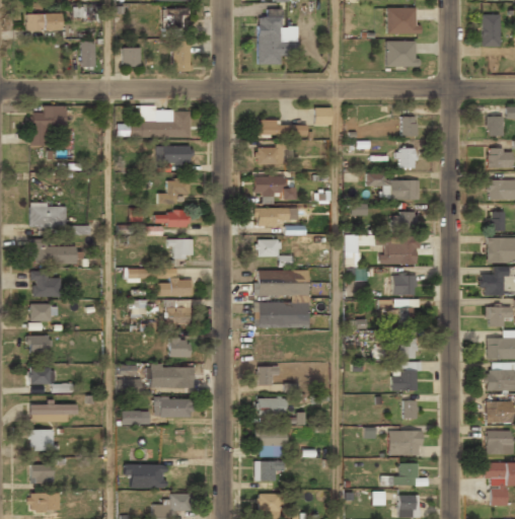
[(74,5),(75,17),(86,17),(86,21),(99,20),(98,4),(74,5)]
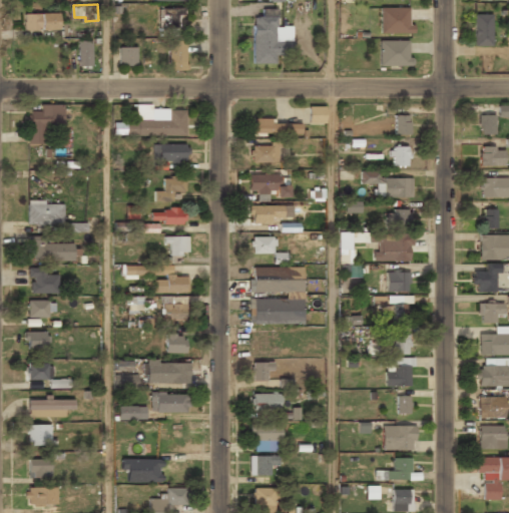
[(414,7),(382,7),(382,33),(414,33),(414,7)]
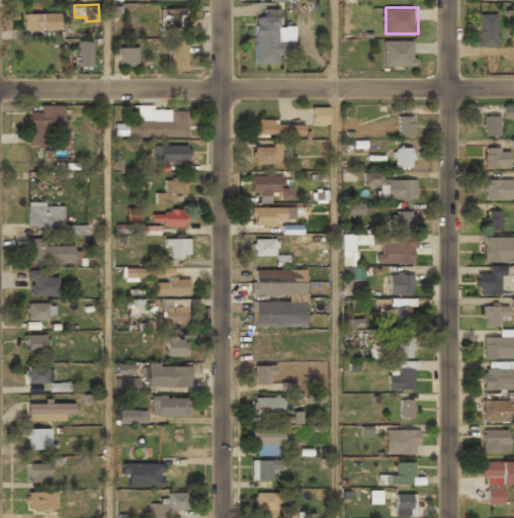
[(187,8),(166,8),(166,29),(187,29),(187,8)]
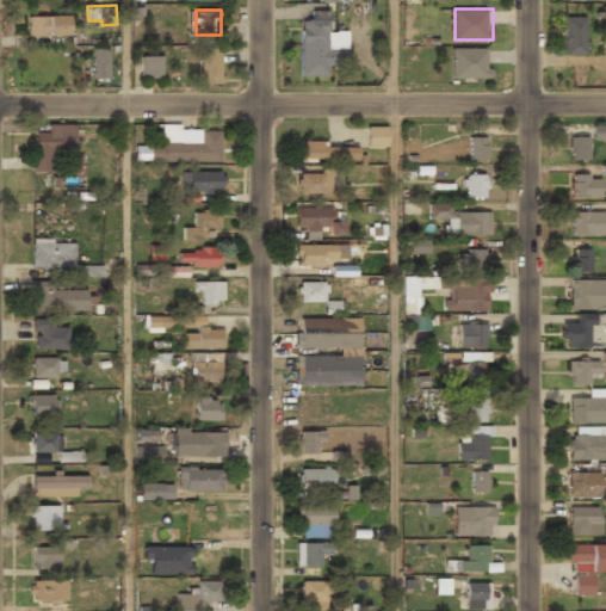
[(303,75),(331,75),(331,65),(350,65),(350,49),(331,49),(331,12),(316,12),(316,20),(304,20),(303,75)]
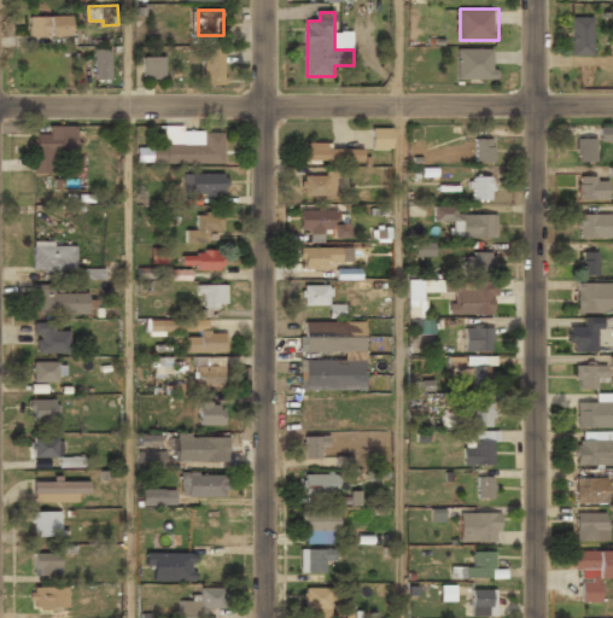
[(573,54),(595,54),(595,17),(573,17),(573,54)]
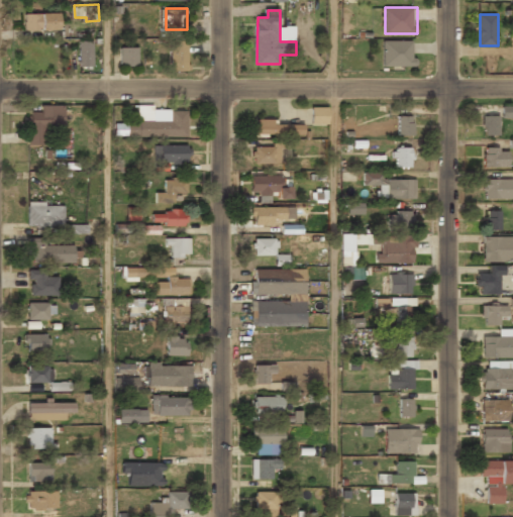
[(60,31),(60,15),(27,15),(27,31),(60,31)]
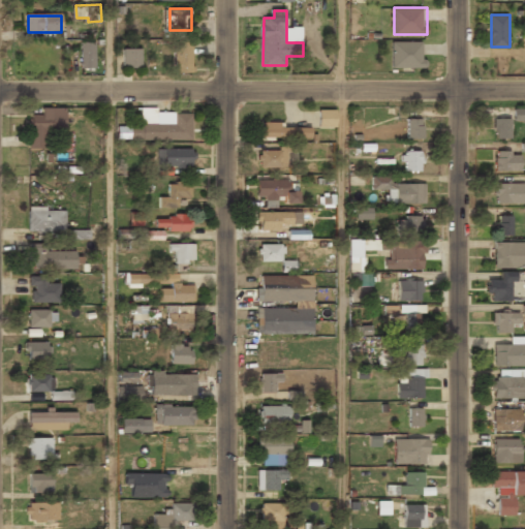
[(193,73),(193,41),(176,41),(176,73),(193,73)]
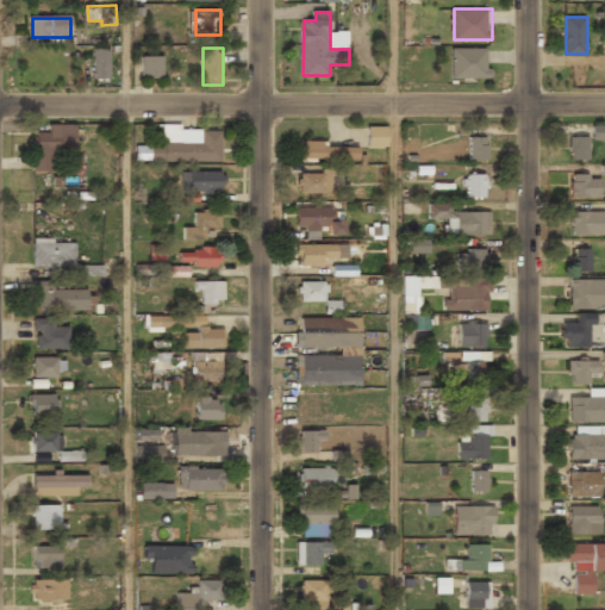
[(454,78),(490,78),(490,48),(454,48),(454,78)]
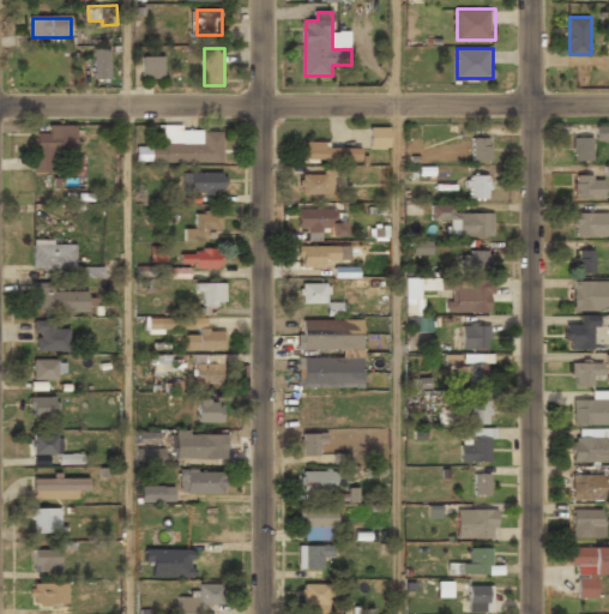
[(95,50),(95,80),(113,80),(113,50),(95,50)]
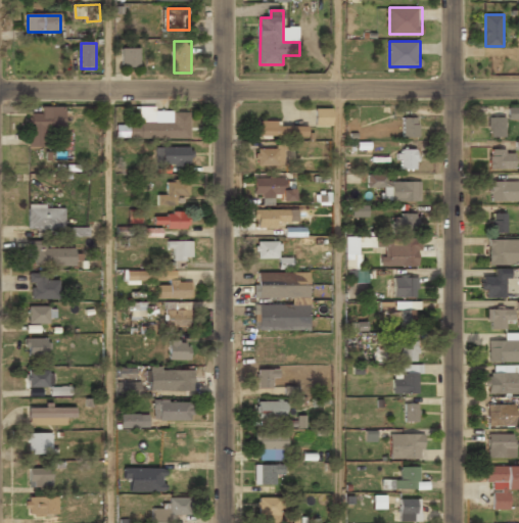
[(142,49),(123,49),(123,67),(142,67),(142,49)]
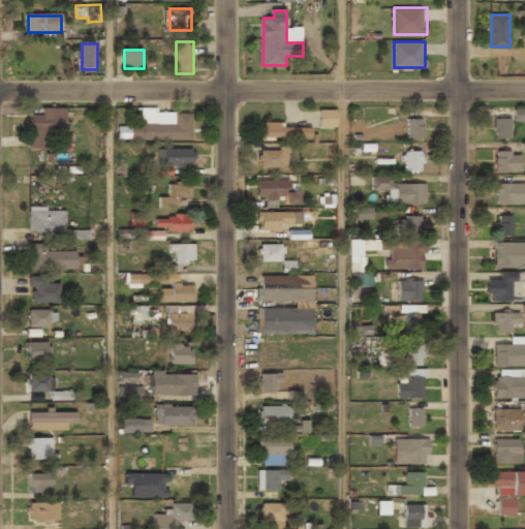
[(67,131),(67,109),(43,109),(43,117),(31,117),(31,149),(49,149),(49,131),(67,131)]
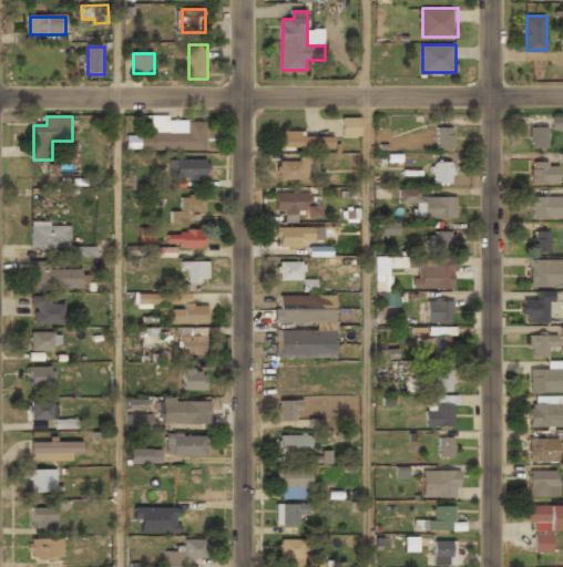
[(361,117),(344,117),(344,136),(361,136),(361,117)]
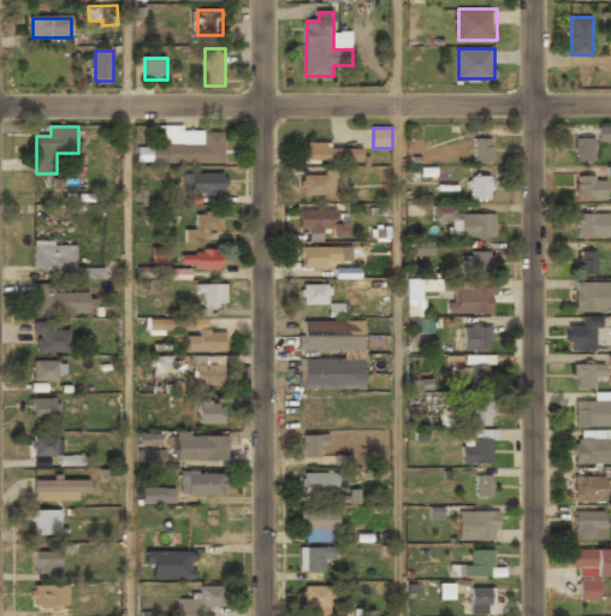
[(600,140),(610,140),(610,128),(600,128),(600,140)]
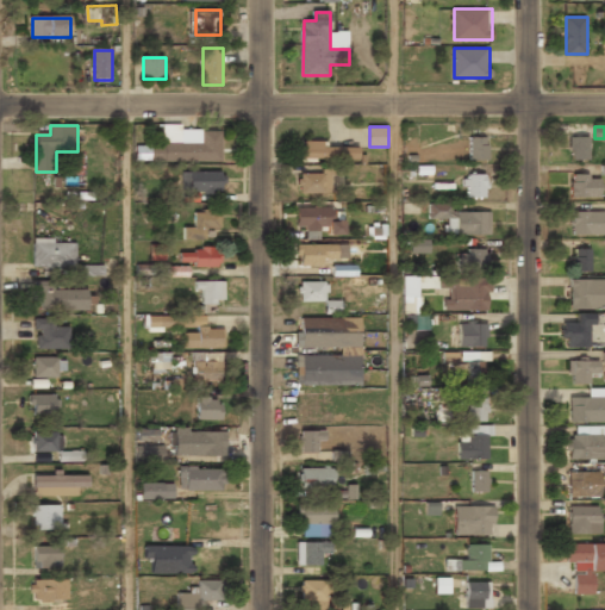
[(204,131),(204,143),(154,143),(154,162),(223,162),(223,131),(204,131)]
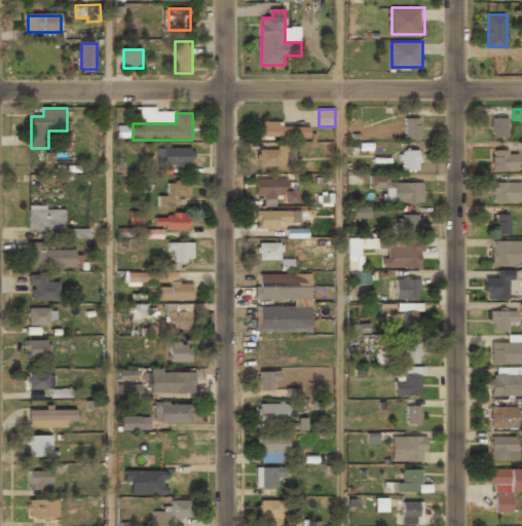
[(492,117),(493,138),(510,138),(510,117),(492,117)]
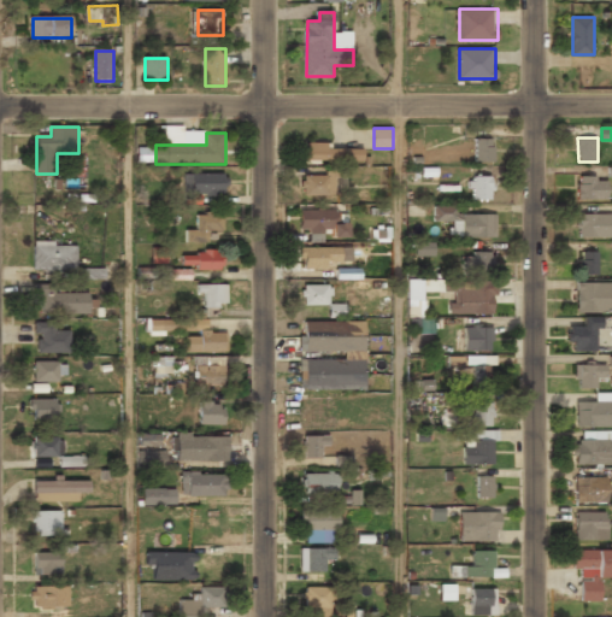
[(476,162),(495,162),(495,139),(476,139),(476,162)]
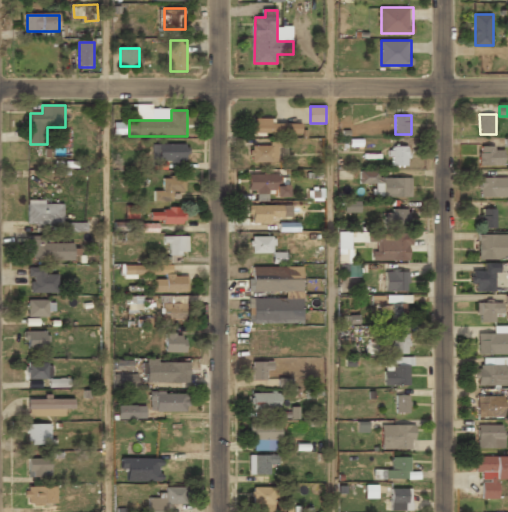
[(253,121),(253,134),(302,134),(302,121),(253,121)]
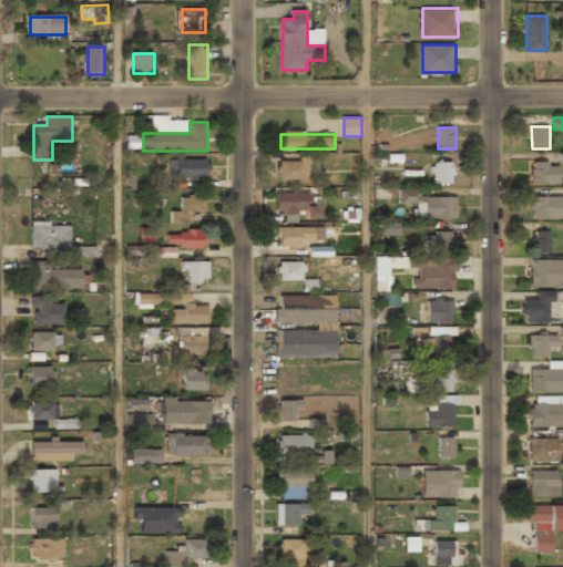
[(456,154),(442,154),(442,164),(434,164),(434,183),(456,183),(456,154)]
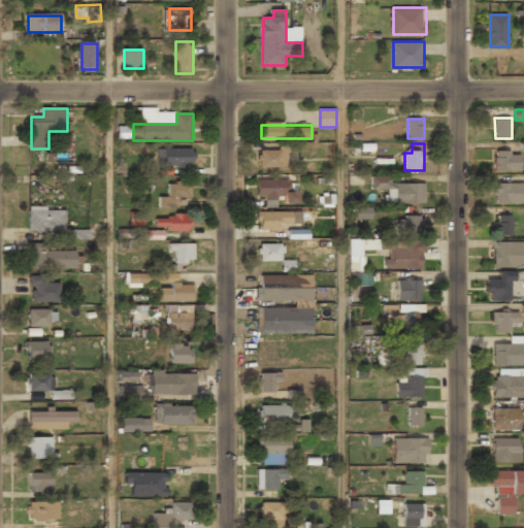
[(194,149),(159,149),(159,167),(194,167),(194,149)]
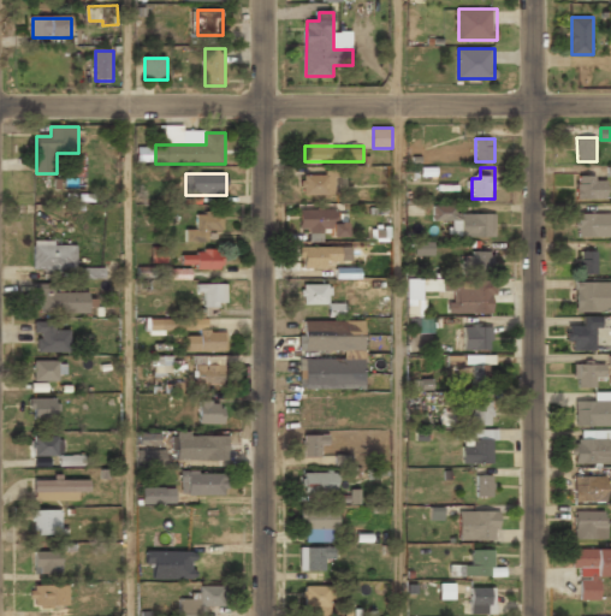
[(304,195),(337,195),(337,173),(304,173),(304,195)]
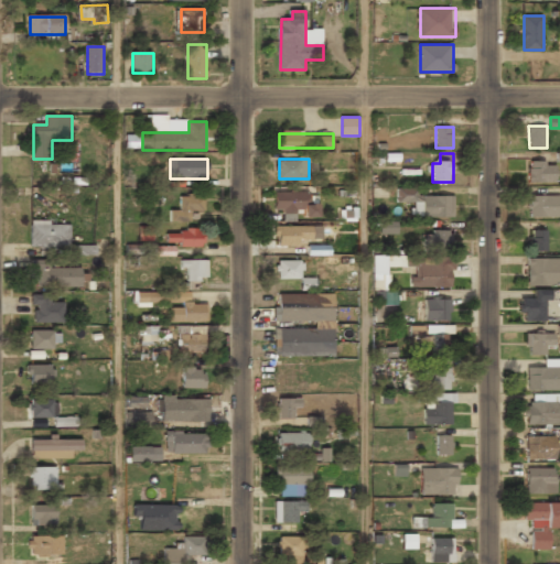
[(529,161),(529,181),(557,181),(558,161),(529,161)]
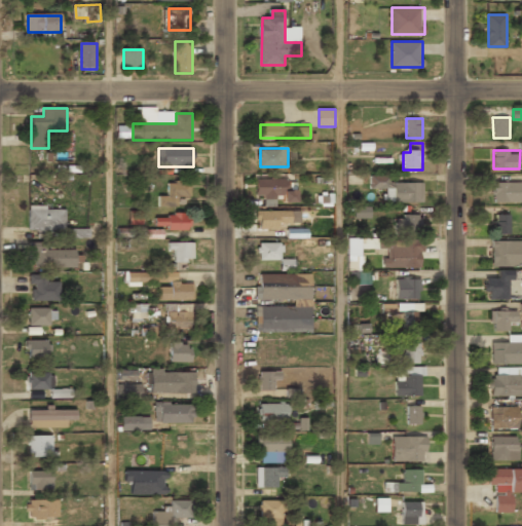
[(392,183),(392,175),(366,175),(366,188),(387,188),(387,201),(424,201),(424,183),(392,183)]
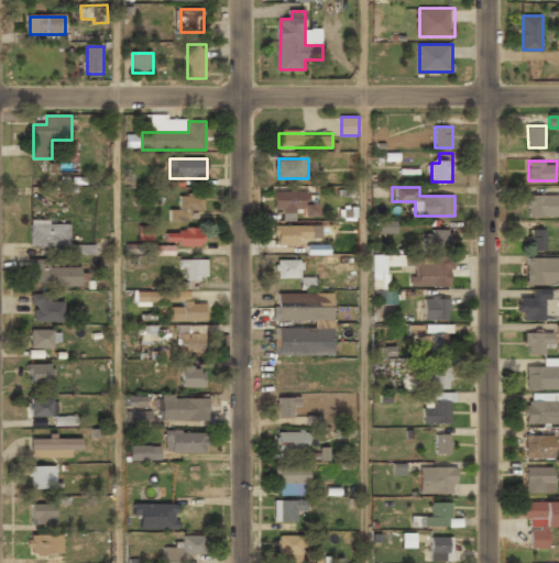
[(309,190),(276,190),(276,213),(319,213),(319,202),(309,202),(309,190)]
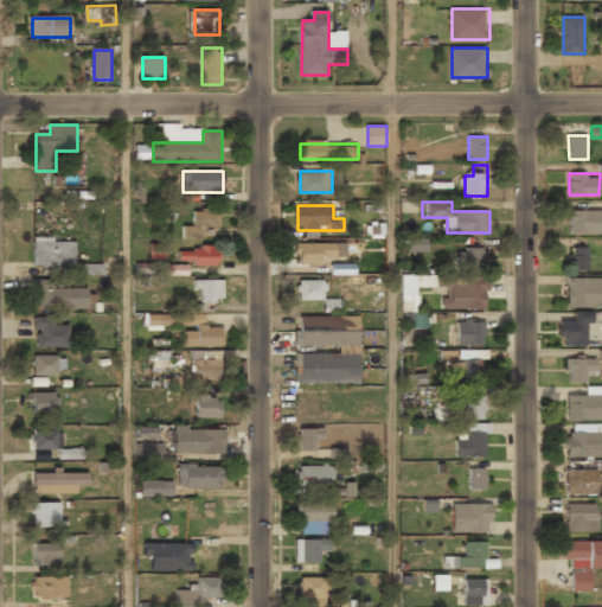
[(185,238),(206,238),(206,228),(222,228),(222,210),(196,209),(196,227),(185,227),(185,238)]
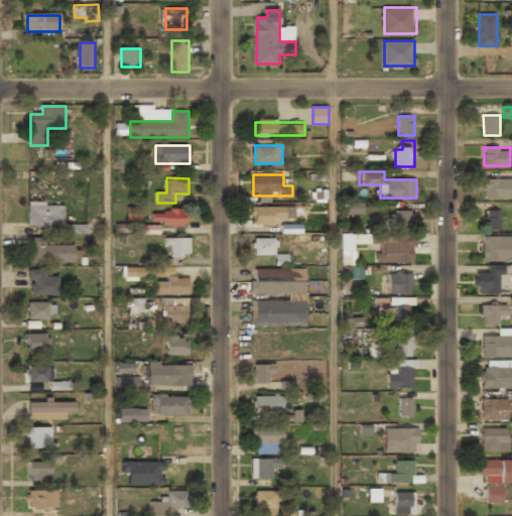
[(486,178),(486,199),(511,199),(511,178),(486,178)]
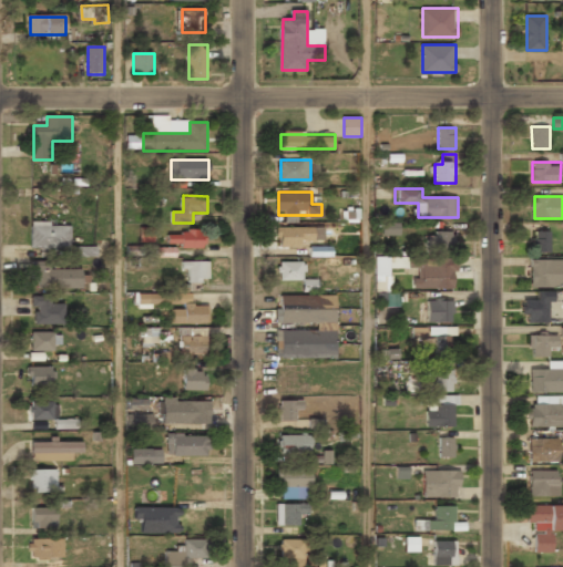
[(402,223),(385,223),(385,235),(402,235),(402,223)]
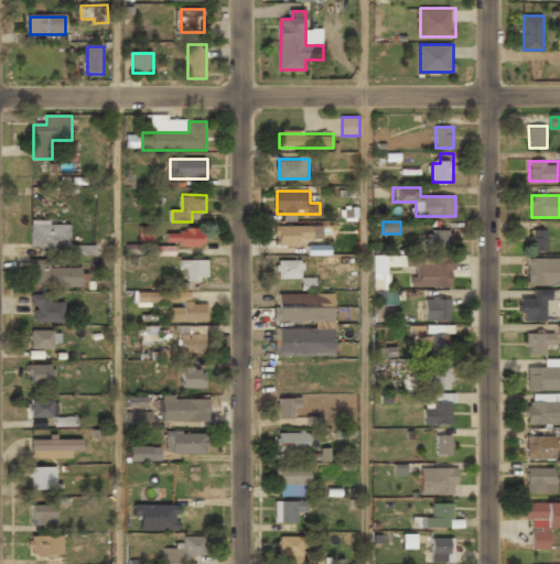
[(32,223),(32,249),(72,249),(72,223),(32,223)]
